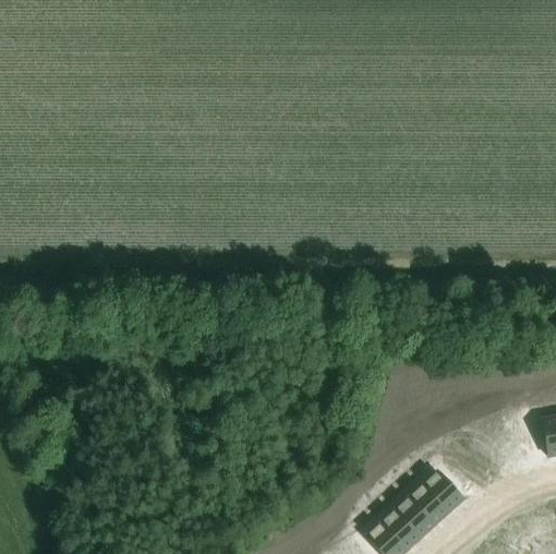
[(555,419),(542,423),(552,460),(555,459),(555,419)]
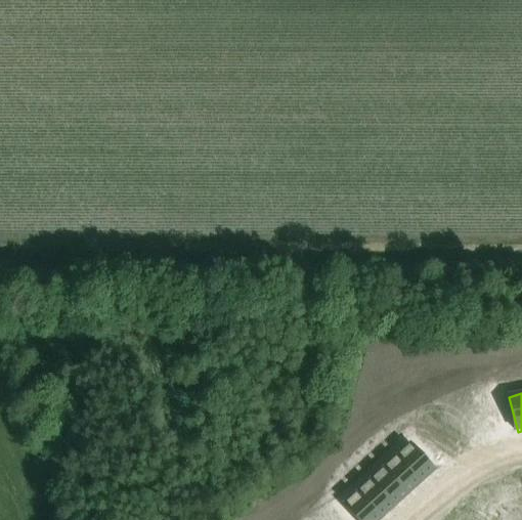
[(396,423),(390,428),(398,437),(404,431),(396,423)]
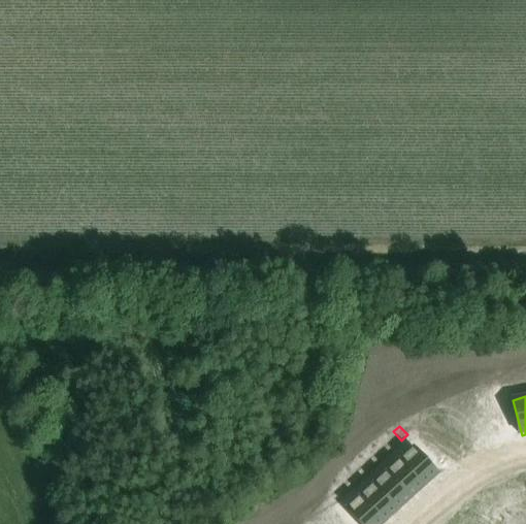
[(416,444),(401,456),(426,484),(439,470),(416,444)]
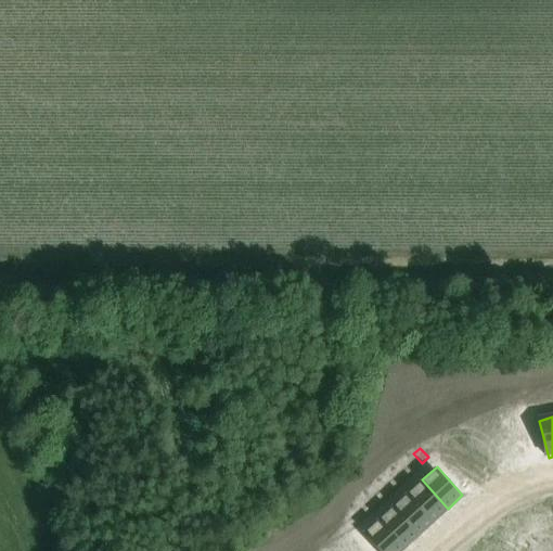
[(397,468),(391,473),(400,483),(406,477),(397,468)]
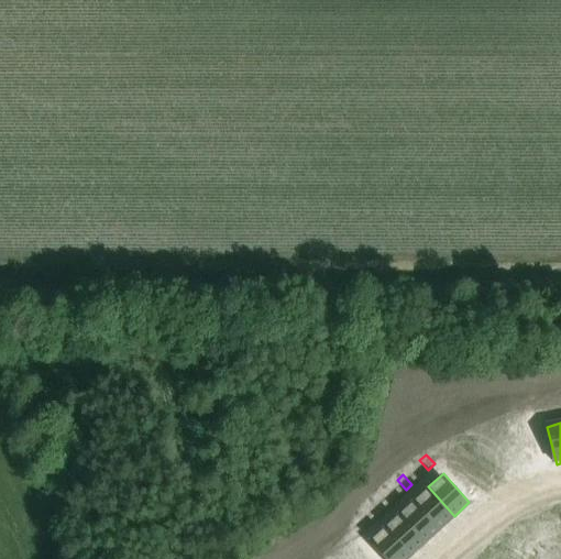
[(397,480),(391,485),(399,495),(406,490),(397,480)]
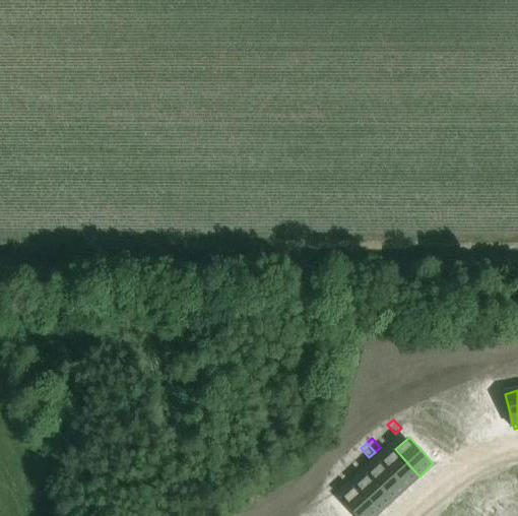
[(419,476),(395,449),(383,461),(406,488),(419,476)]
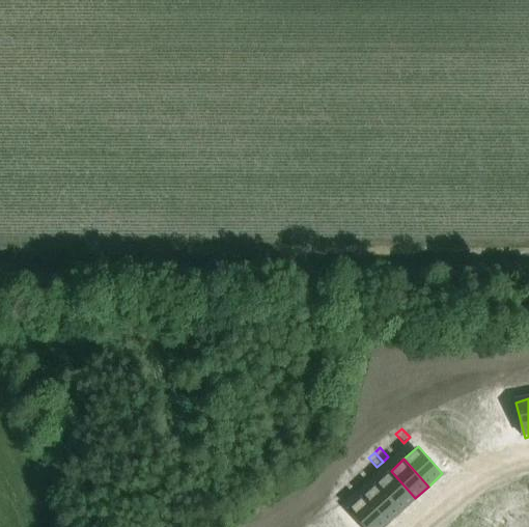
[(354,471),(347,476),(356,486),(362,479),(354,471)]
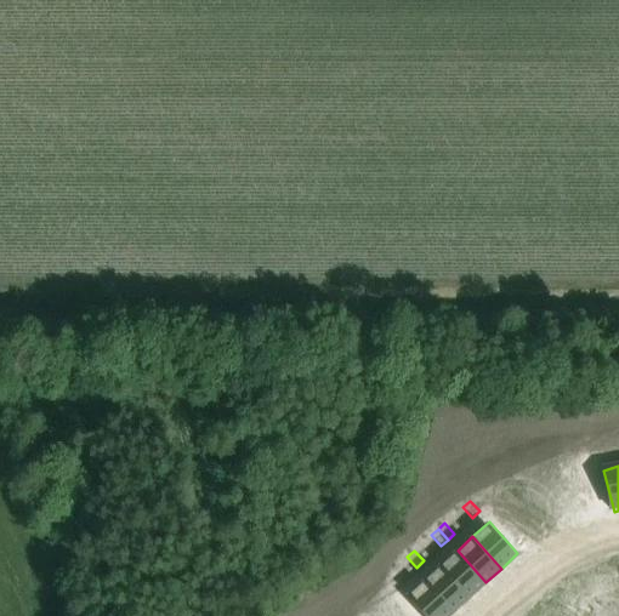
[(486,582),(458,551),(442,564),(471,595),(486,582)]
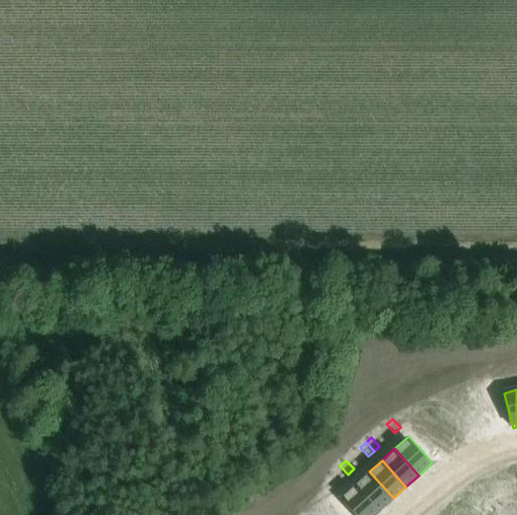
[(340,465),(334,470),(342,480),(348,474),(340,465)]
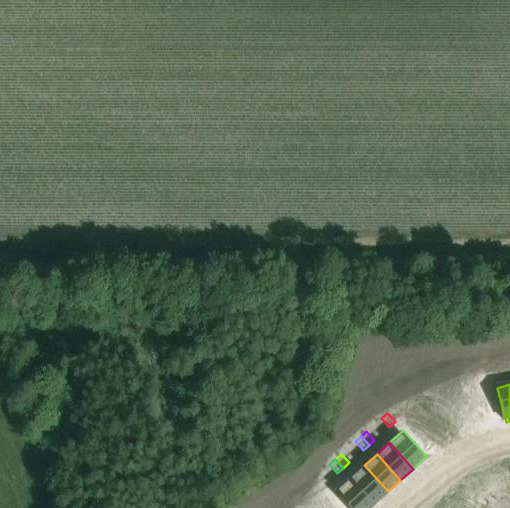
[(388,491),(364,465),(351,477),(375,503),(388,491)]
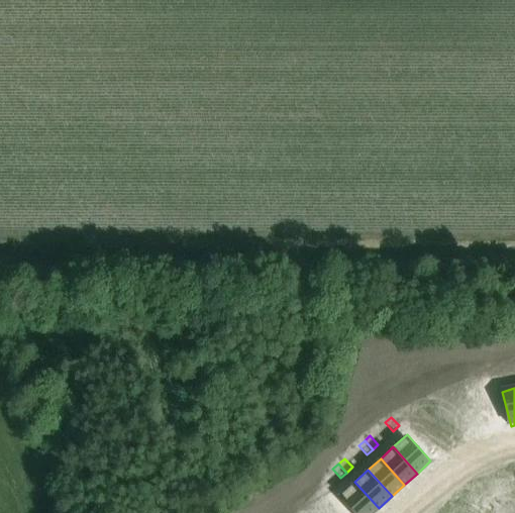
[(373,512),(379,508),(354,482),(341,494),(358,512),(373,512)]
